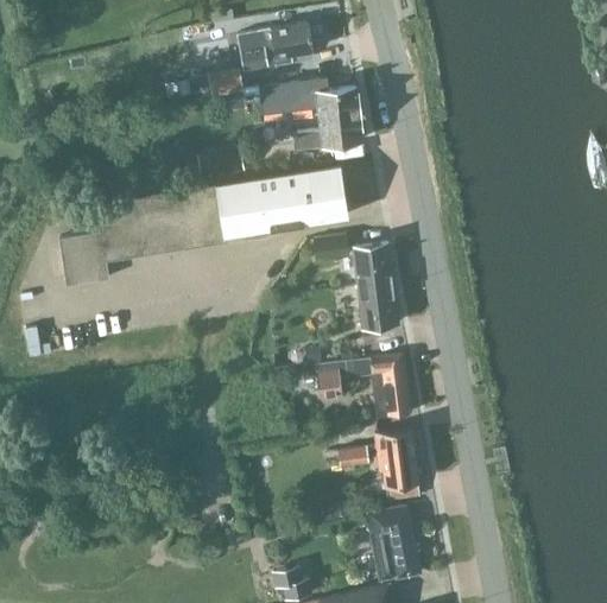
[(270,30),(238,36),(236,36),(236,39),(244,75),(267,70),(266,63),(314,55),(308,23),(270,30)]
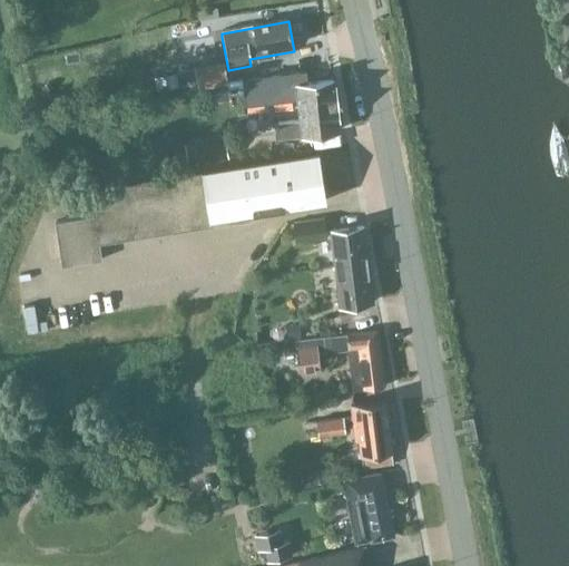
[(125,46),(110,49),(113,60),(127,57),(125,46)]
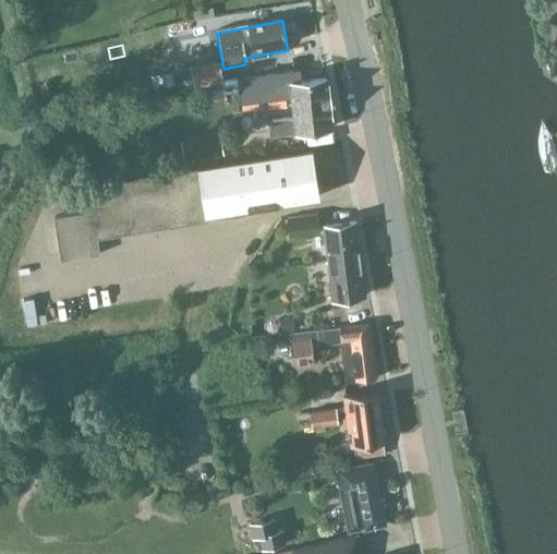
[(202,69),(176,74),(178,88),(178,91),(194,91),(195,92),(202,91),(223,86),(222,84),(219,65),(202,69)]
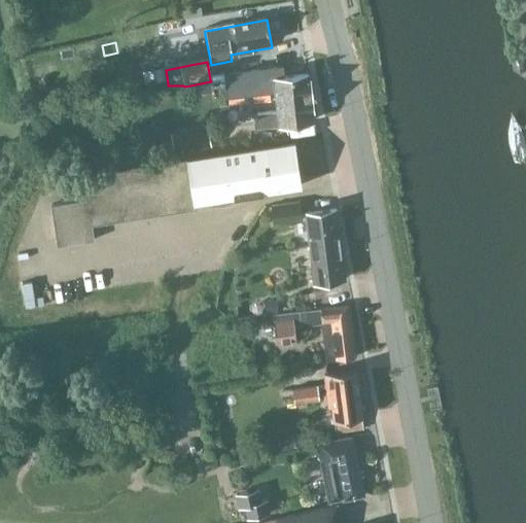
[(166,70),(143,74),(145,88),(168,83),(166,70)]
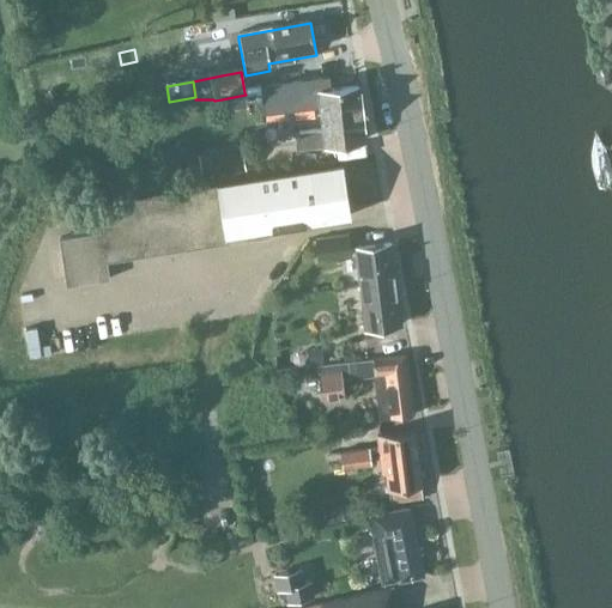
[(331,83),(262,91),(262,92),(264,108),(265,117),(320,111),(322,133),(295,137),(296,152),(364,145),(359,92),(332,95),(331,83)]
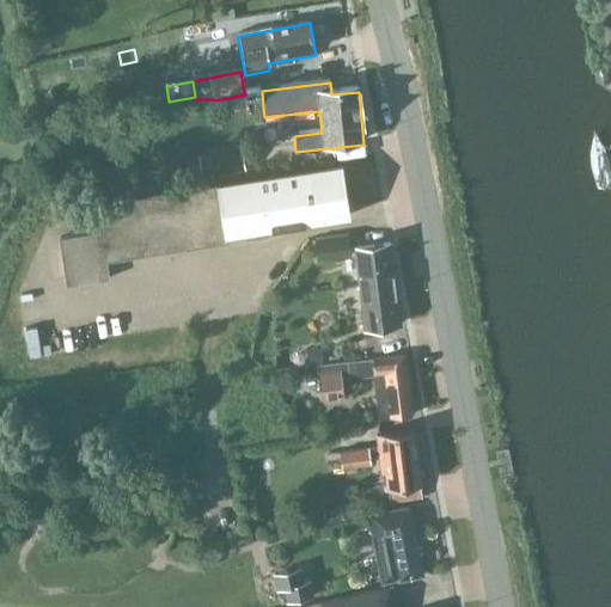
[(263,108),(262,92),(245,94),(221,99),(224,114),(263,108)]
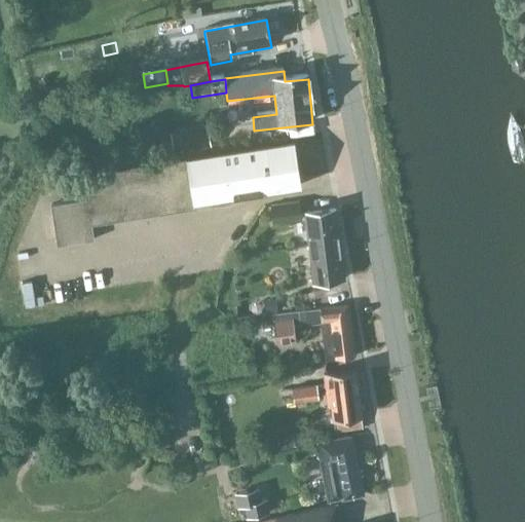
[(204,136),(172,140),(174,154),(207,150),(204,136)]
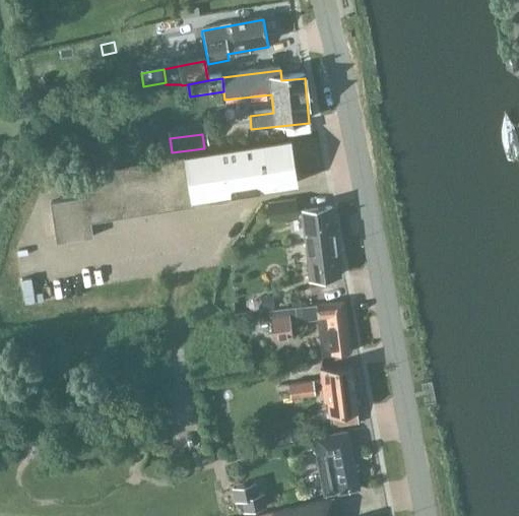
[(83,177),(86,200),(51,206),(57,246),(92,241),(90,226),(229,204),(228,198),(298,188),(292,142),(184,158),(185,160),(155,165),(83,177)]
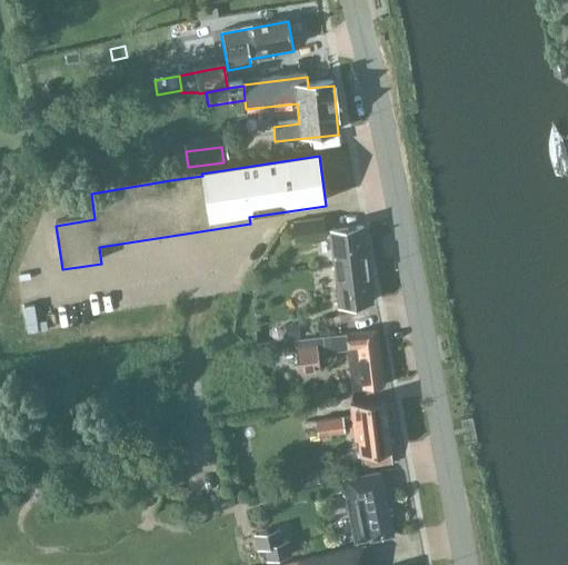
[(324,222),(294,227),(296,246),(327,243),(324,222)]
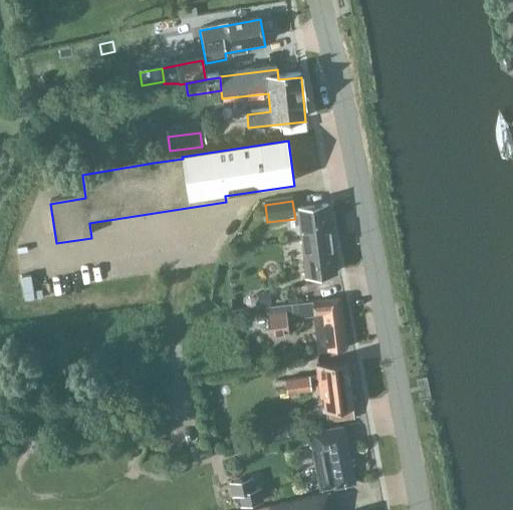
[(297,212),(301,246),(333,242),(329,208),(297,212)]
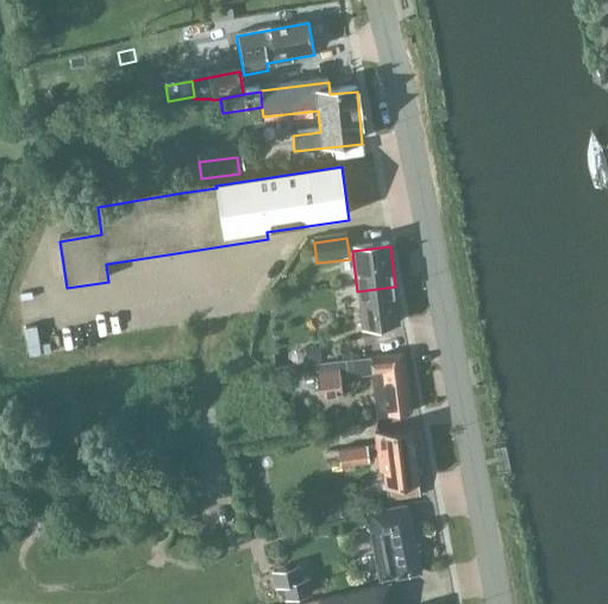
[(395,287),(357,291),(362,333),(400,328),(395,287)]
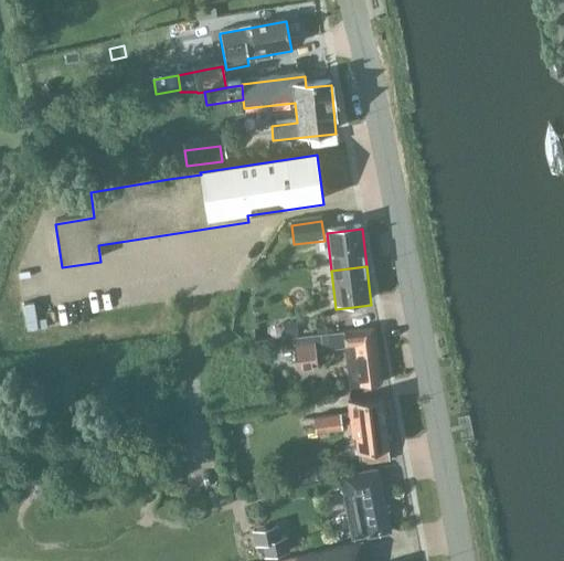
[(295,327),(285,328),(287,340),(297,338),(295,327)]
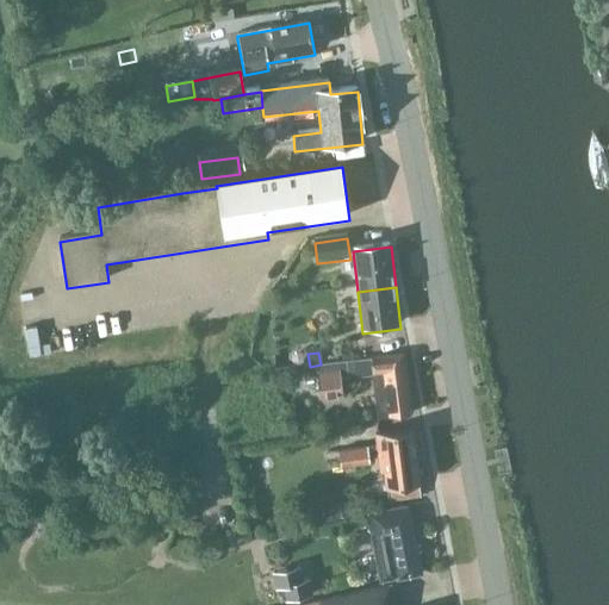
[(403,360),(372,363),(379,422),(411,417),(403,360)]
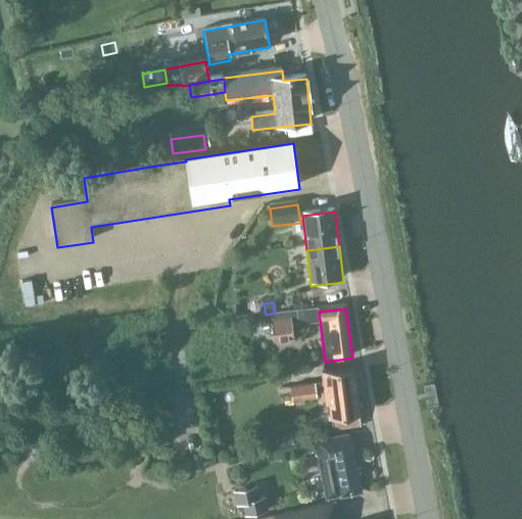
[(297,313),(272,317),(273,323),(272,323),(276,348),(295,346),(293,329),(299,328),(297,313)]
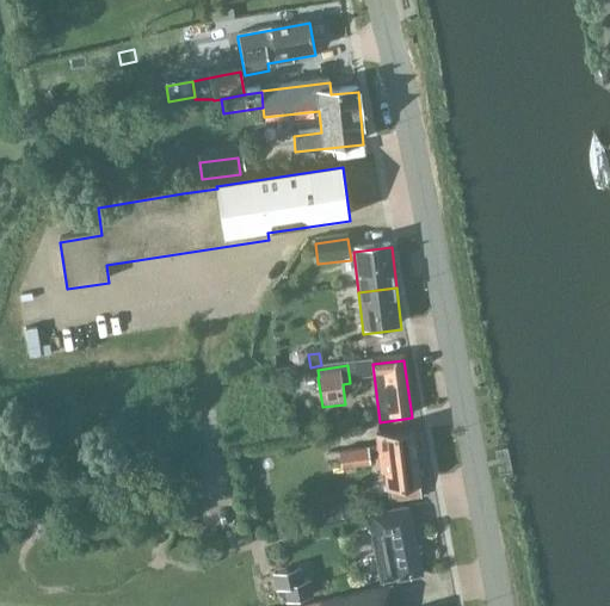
[(370,458),(380,457),(417,453),(414,434),(379,439),(380,451),(340,456),(342,467),(342,471),(343,470),(371,467),(370,458)]
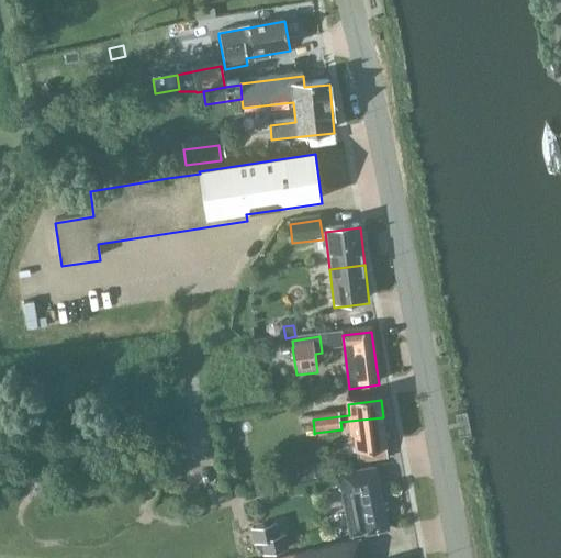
[(383,417),(349,421),(351,437),(355,437),(359,465),(389,461),(383,417)]
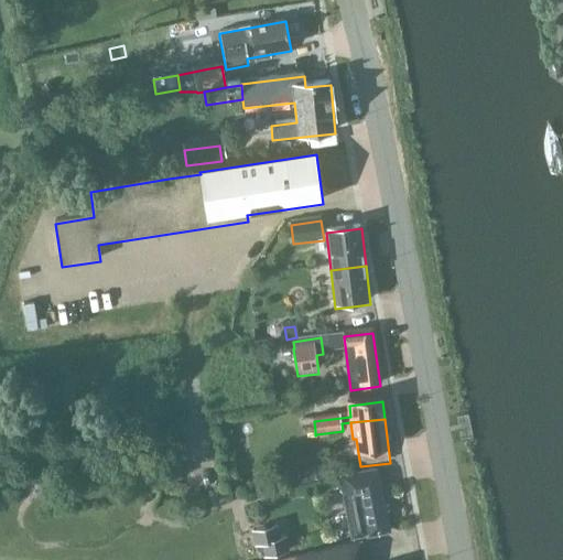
[(317,445),(316,434),(315,435),(315,431),(303,433),(304,447),(317,445)]
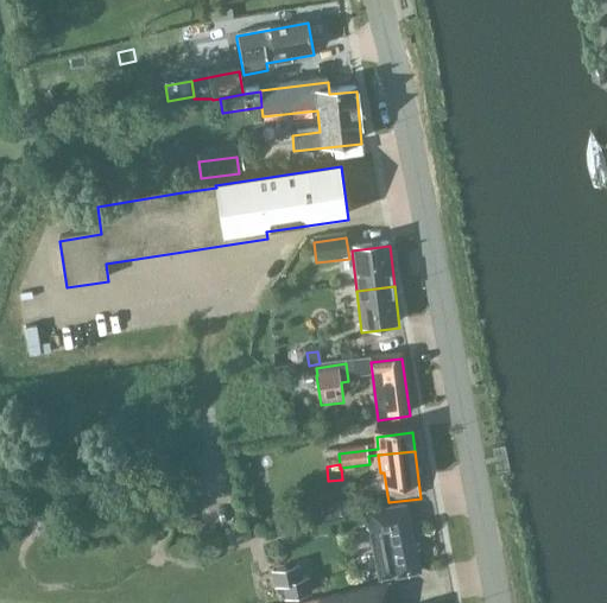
[(330,506),(334,522),(351,519),(351,516),(347,502),(330,506)]
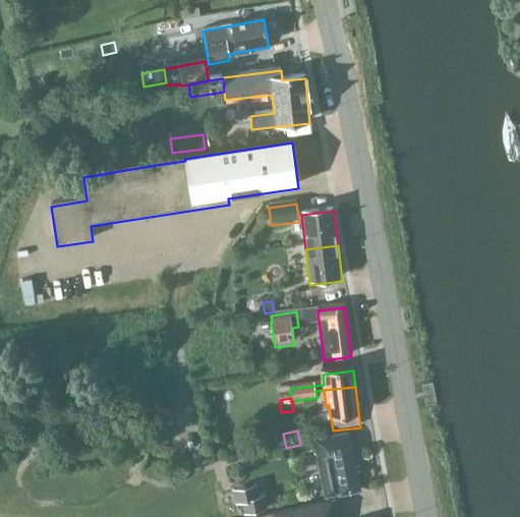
[(314,443),(326,501),(359,495),(348,436),(314,443)]
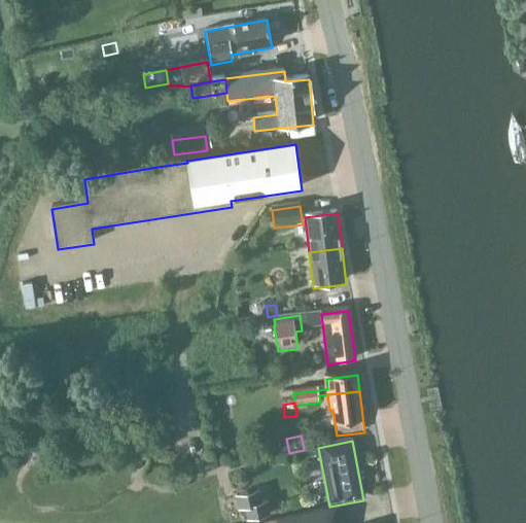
[(236,498),(239,513),(240,513),(242,522),(255,522),(273,518),(269,503),(264,504),(260,495),(260,493),(236,498)]
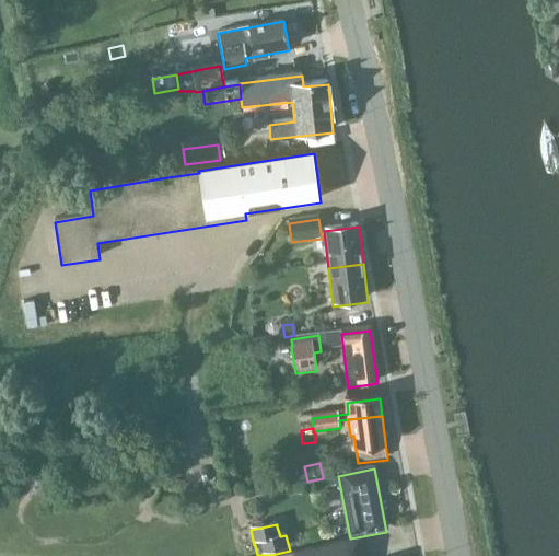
[(361,555),(359,542),(299,555),(361,555)]
